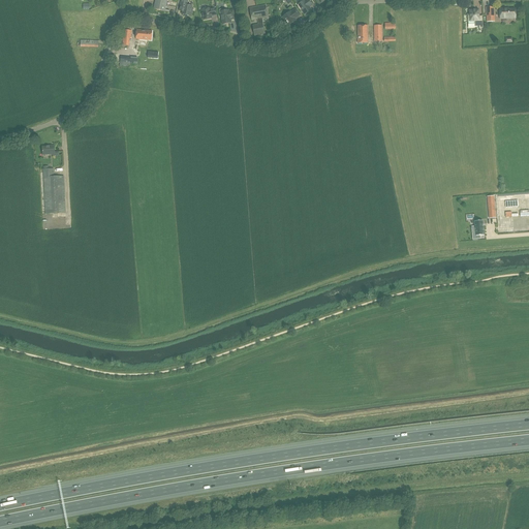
[(188,0),(187,0),(181,0),(180,5),(184,6),(182,14),(191,17),(192,11),(191,10),(192,6),(188,5),(187,4),(188,0)]
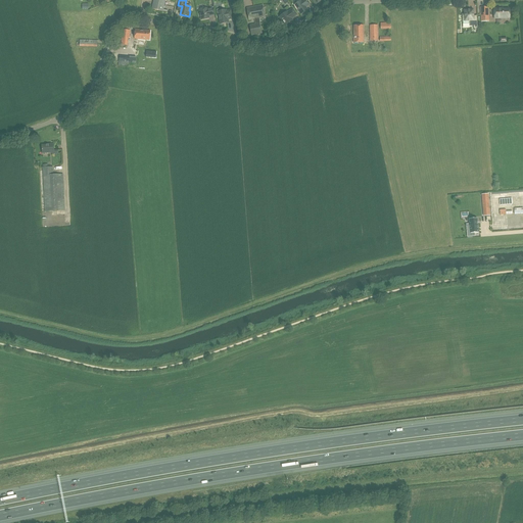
[(301,0),(294,4),(301,14),(307,10),(305,7),(310,4),(307,0),(302,0),(301,1),(301,0)]
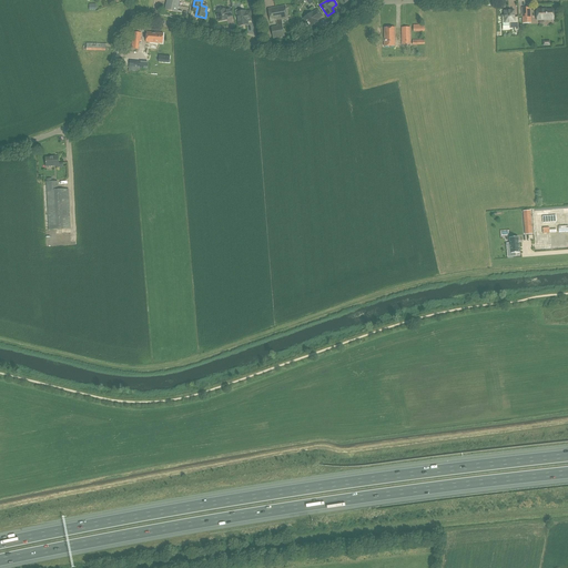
[(178,10),(179,6),(168,3),(166,6),(165,10),(182,13),(182,11),(178,10)]
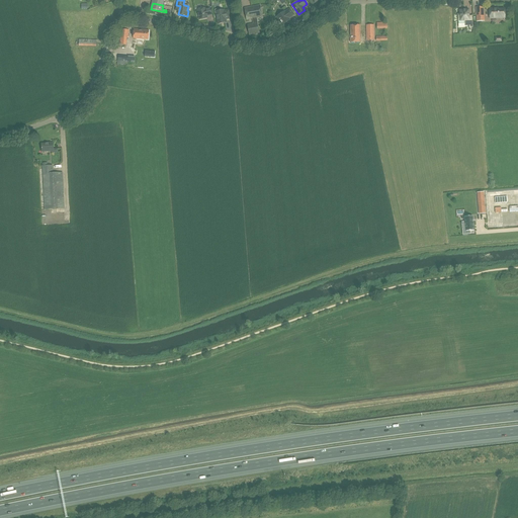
[(262,17),(260,5),(244,8),(246,20),(253,18),(254,23),(247,25),(249,34),(259,33),(257,23),(257,18),(262,17)]
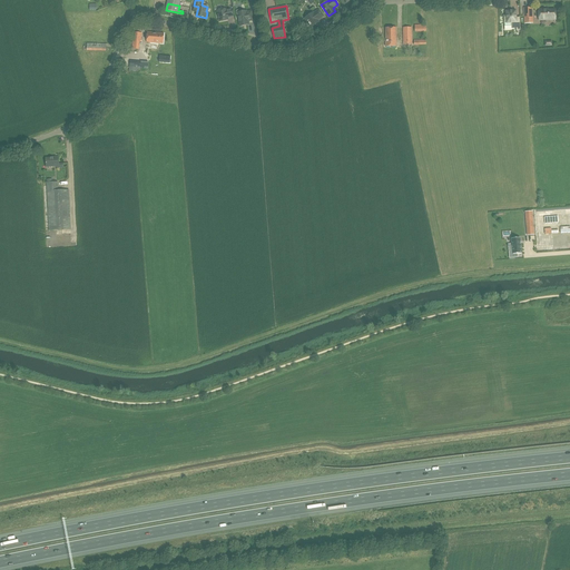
[(524,8),(524,16),(524,23),(533,23),(532,7),(524,8)]
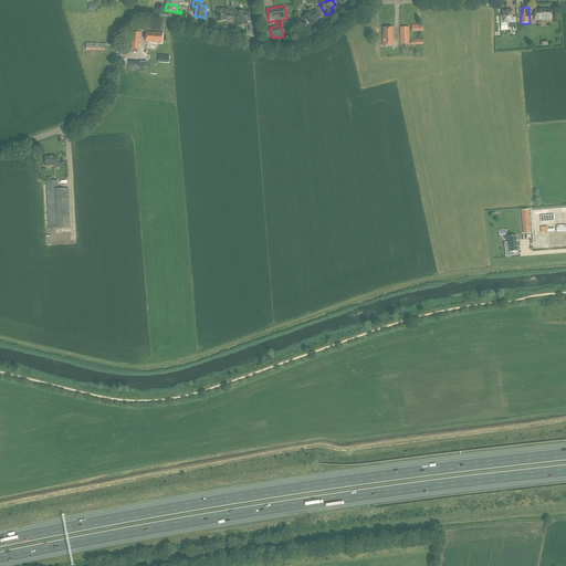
[(224,9),(216,10),(218,21),(227,20),(226,17),(228,17),(232,17),(230,9),(224,10),(224,9)]
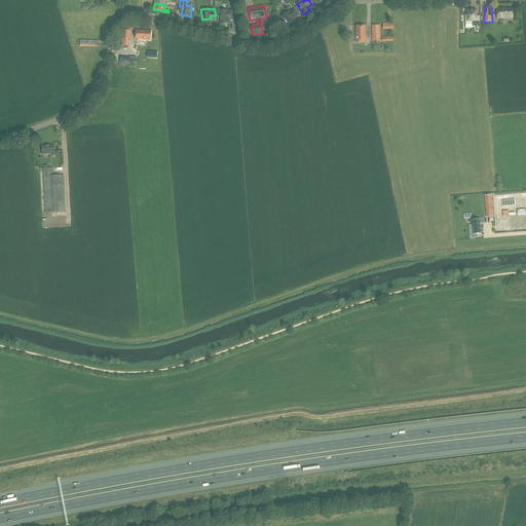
[(506,17),(513,16),(512,9),(505,9),(505,8),(496,8),(497,19),(505,19),(506,17)]
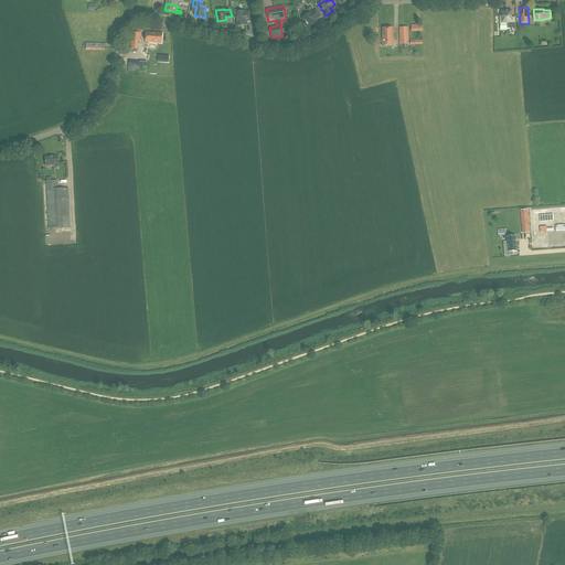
[(234,11),(235,16),(236,16),(238,27),(246,24),(246,21),(247,20),(247,21),(251,20),(249,11),(244,11),(240,12),(240,10),(234,11)]
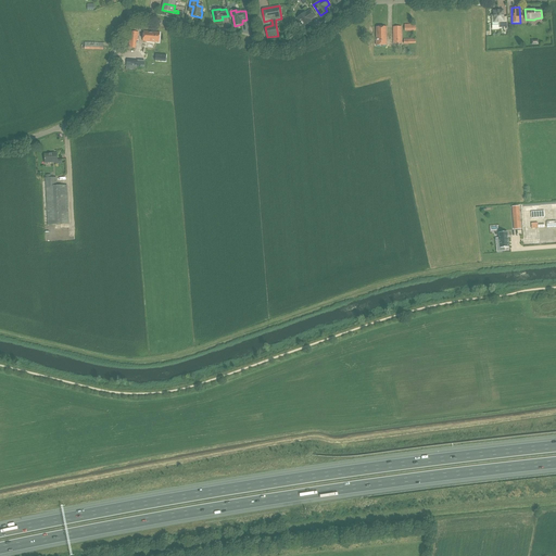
[(303,27),(311,22),(310,20),(315,16),(311,10),(305,14),(305,13),(298,17),(300,22),(299,22),(299,23),(299,24),(299,25),(300,26),(301,27),(302,26),(303,26),(303,27)]
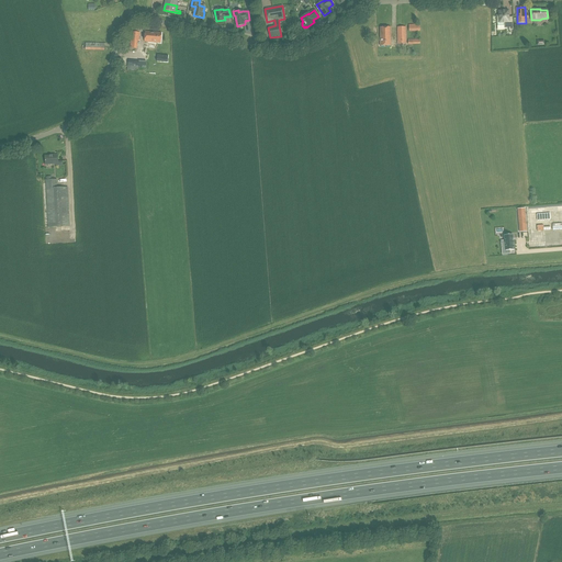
[(498,15),(496,15),(497,25),(504,25),(505,27),(509,27),(509,30),(513,30),(513,17),(509,17),(509,10),(498,10),(498,15)]
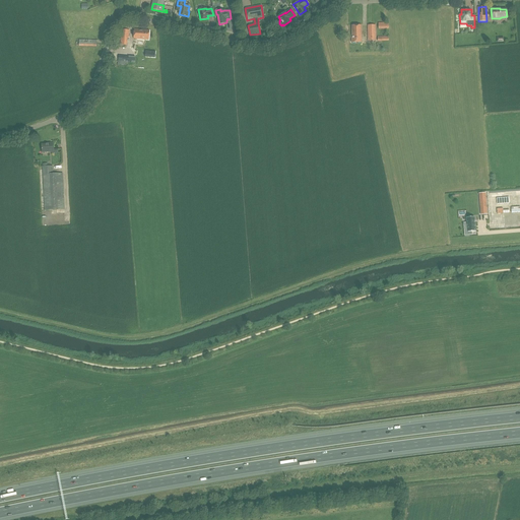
[(362,43),(362,25),(351,25),(351,43),(362,43)]
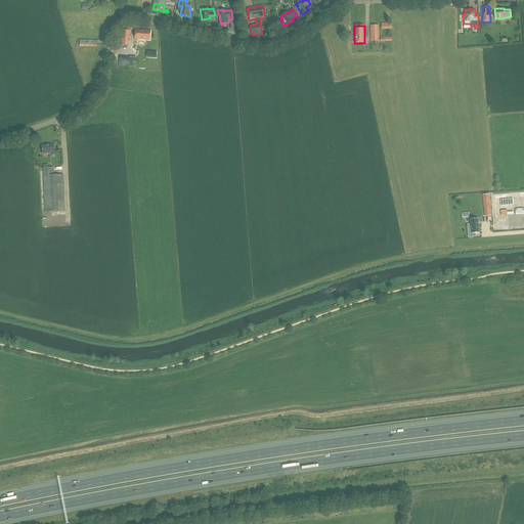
[(130,39),(130,30),(123,30),(122,45),(128,45),(128,38),(130,39)]
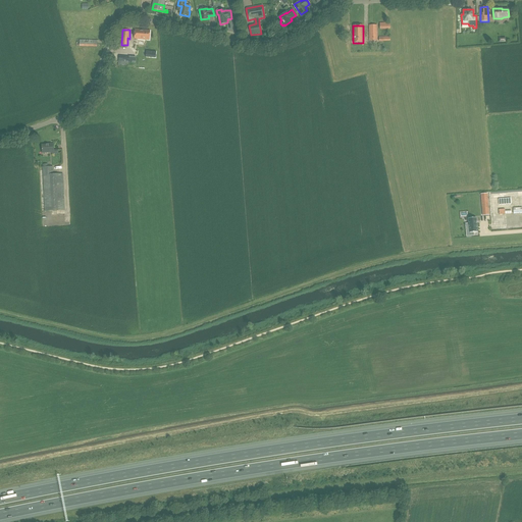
[(150,40),(150,31),(135,30),(134,39),(150,40)]
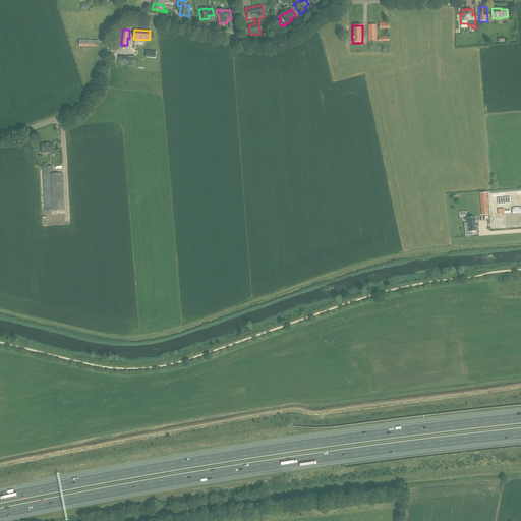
[(135,57),(129,56),(119,55),(118,60),(118,65),(125,65),(126,65),(128,65),(128,61),(131,62),(135,63),(135,57)]
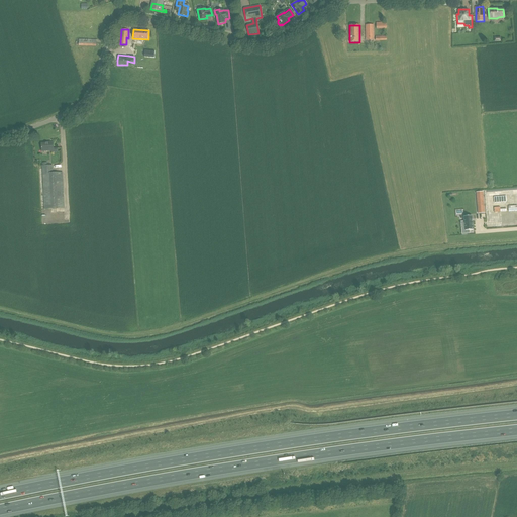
[(58,151),(58,148),(54,148),(53,141),(48,142),(48,143),(41,143),(41,151),(52,150),(52,152),(58,151)]
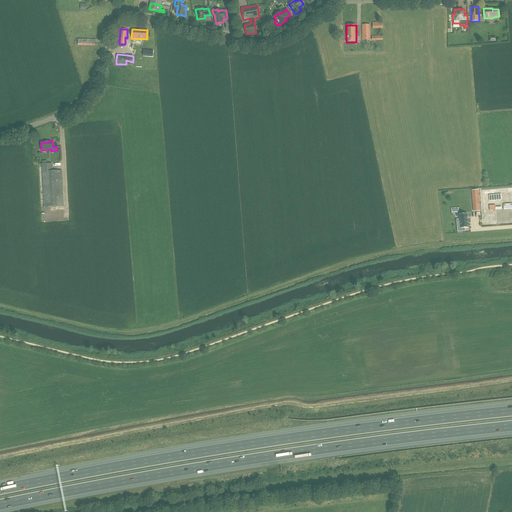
[(44,207),(58,207),(64,206),(62,170),(52,171),(52,163),(42,164),(44,207)]
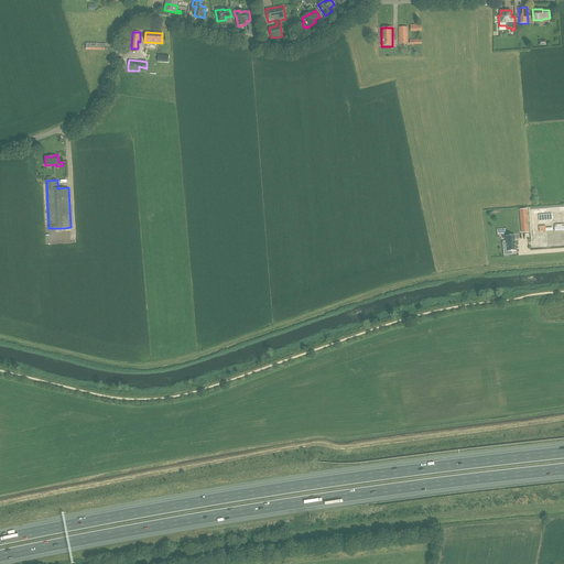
[(514,235),(506,236),(507,249),(505,249),(506,255),(510,255),(510,251),(516,250),(514,235)]
